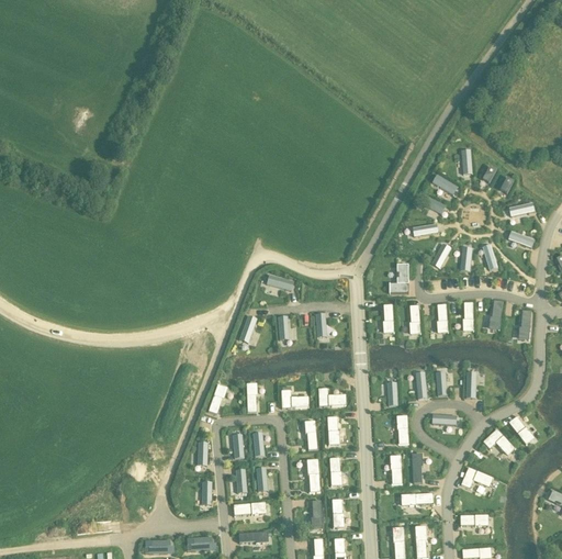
[(476,140),(471,145),(481,156),(486,151),(476,140)]
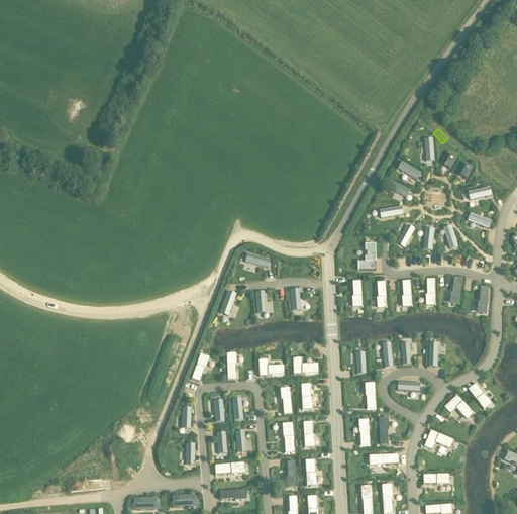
[(433,137),(425,137),(426,159),(435,158),(433,137)]
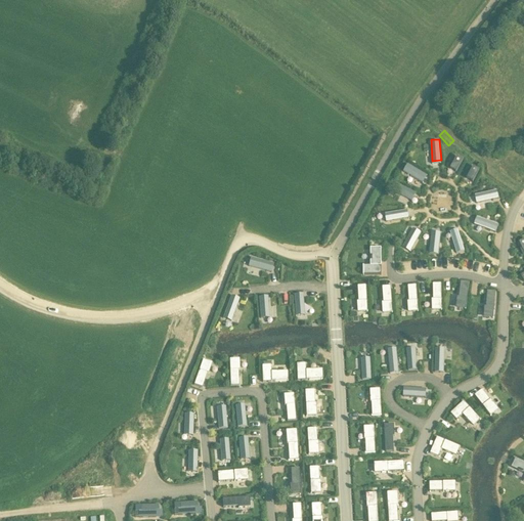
[(523,148),(516,144),(509,157),(523,165),(523,148)]
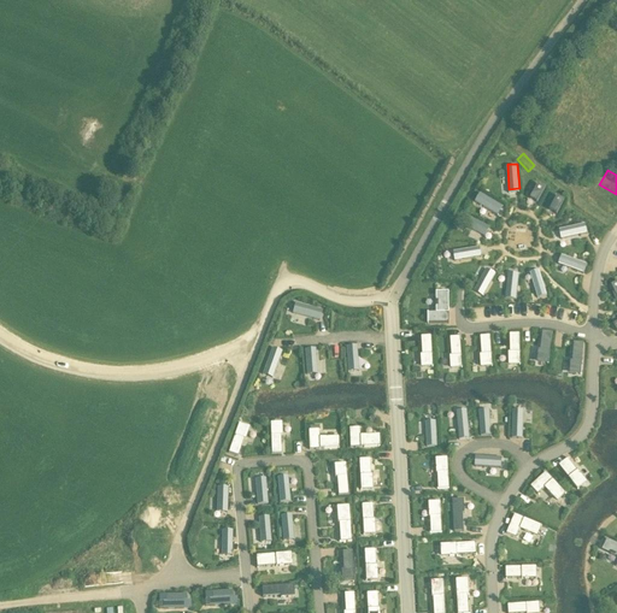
[(539,182),(530,195),(538,200),(545,186),(539,182)]
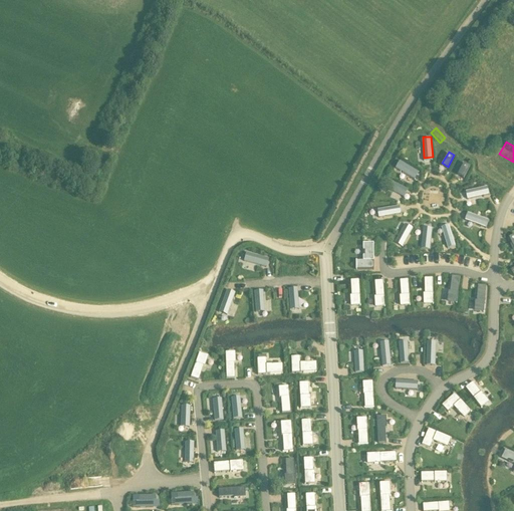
[(401,159),(396,167),(414,177),(418,170),(401,159)]
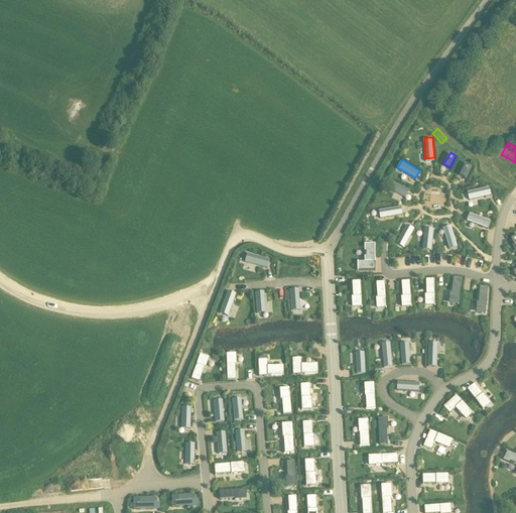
[(466,161),(460,173),(466,176),(472,164),(466,161)]
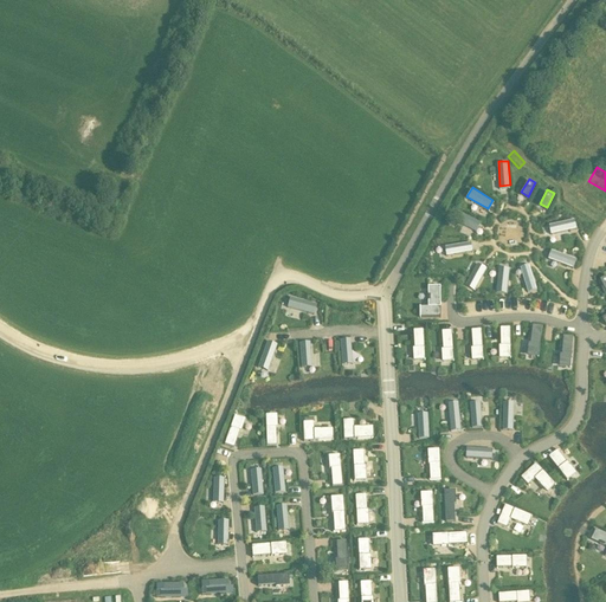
[(459,209),(455,219),(476,230),(481,220),(459,209)]
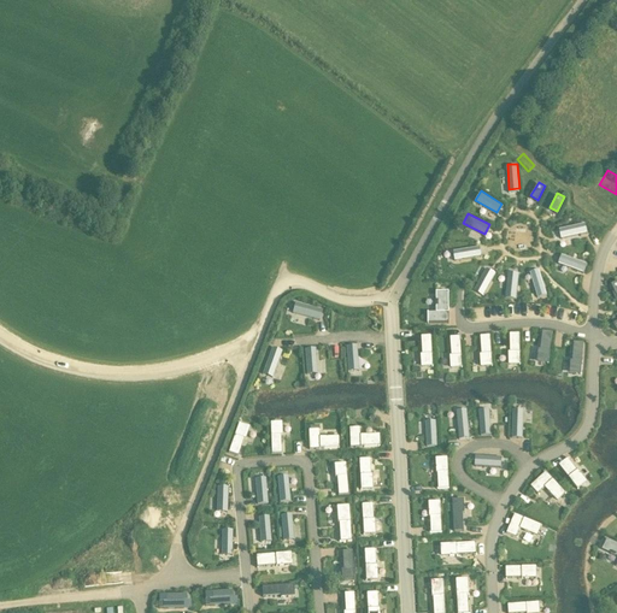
[(585,222),(559,228),(560,236),(587,231),(585,222)]
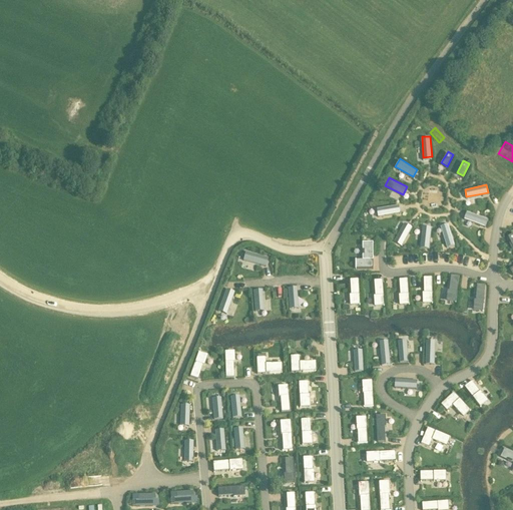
[(399,203),(377,207),(379,214),(400,211),(399,203)]
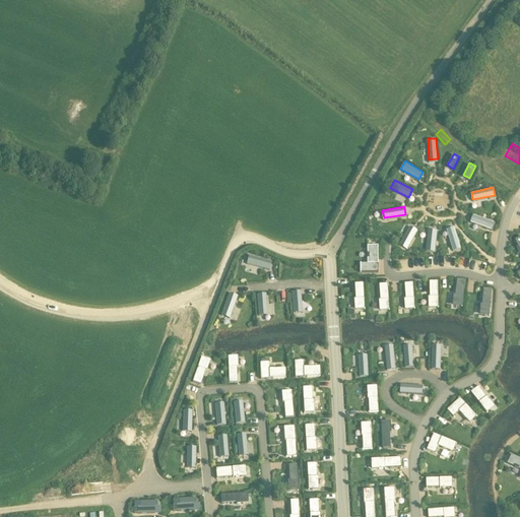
[(473,213),(470,220),(492,229),(495,220),(473,213)]
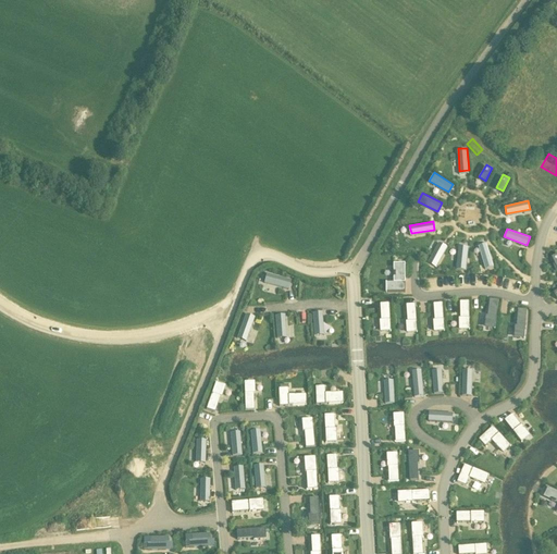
[(374,249),(380,237),(374,235),(369,246),(374,249)]
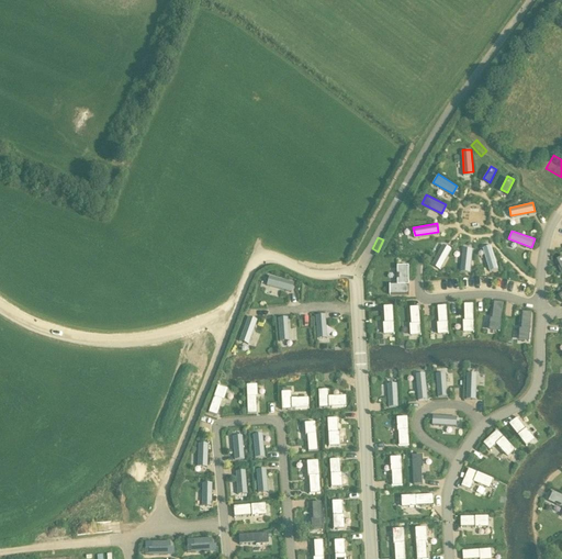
[(442,244),(431,263),(440,268),(451,248),(442,244)]
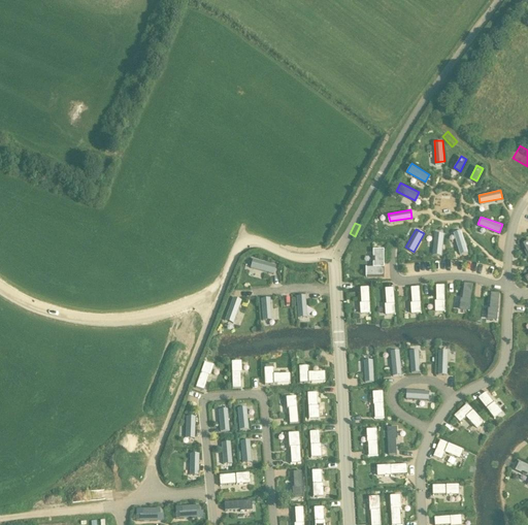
[(461,229),(454,231),(460,253),(468,251),(461,229)]
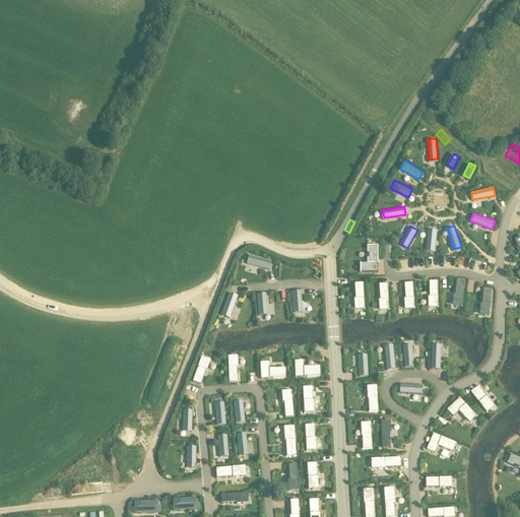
[(429,229),(427,249),(435,250),(437,230),(429,229)]
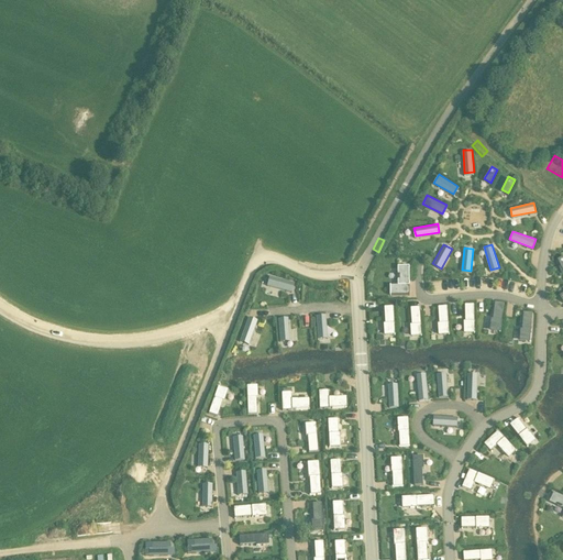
[(400,283),(390,284),(390,293),(410,293),(409,266),(400,266),(400,273),(398,273),(398,278),(400,278),(400,283)]
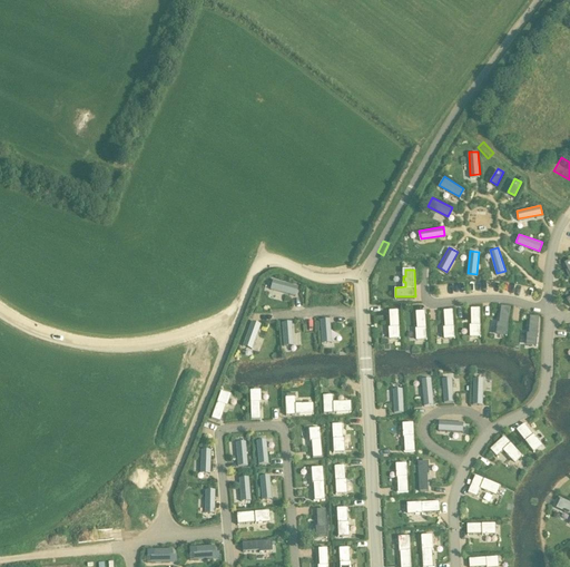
[(274,279),(272,287),(295,294),(297,285),(274,279)]
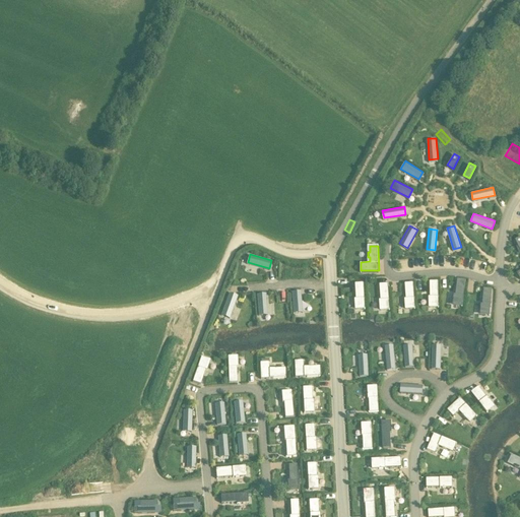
[(455,293),(454,303),(462,304),(465,278),(457,277),(455,293)]
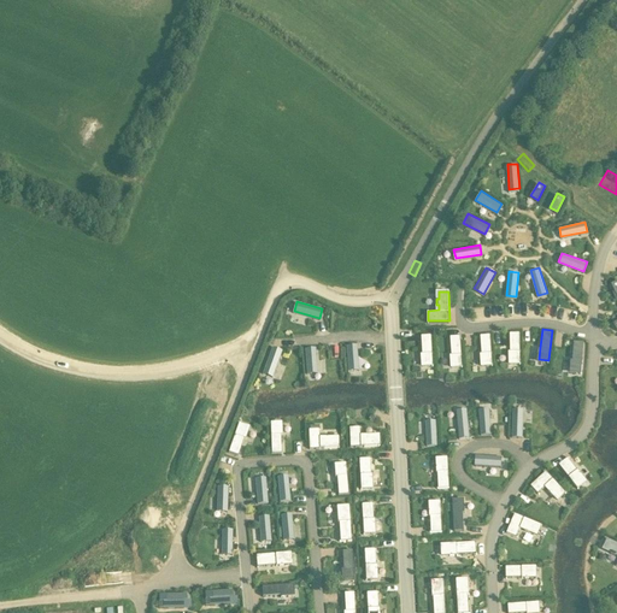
[(510,349),(510,361),(521,361),(519,331),(510,331),(510,349)]
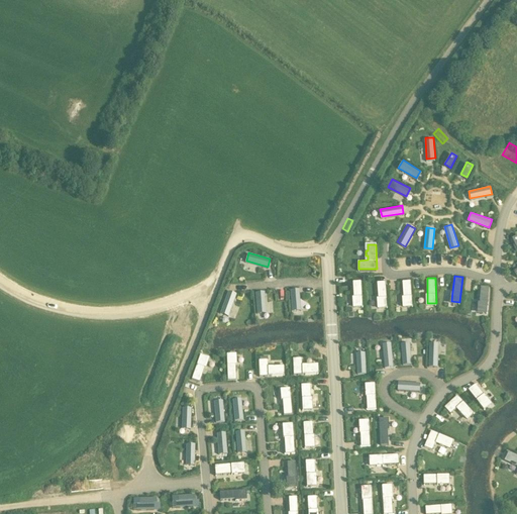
[(411,279),(403,280),(404,295),(403,295),(404,305),(412,304),(411,279)]
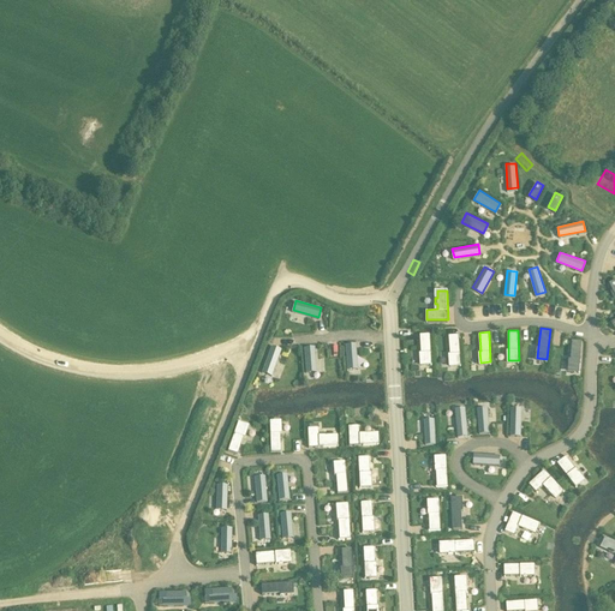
[(430,333),(421,333),(422,351),(421,351),(422,363),(431,363),(430,333)]
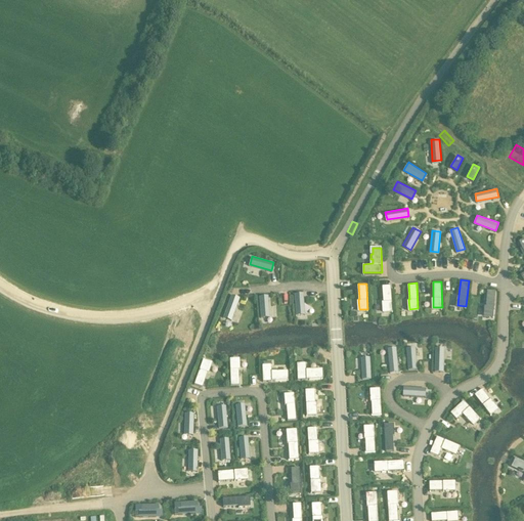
[(391,285),(383,285),(384,300),(383,300),(384,310),(392,310),(391,285)]
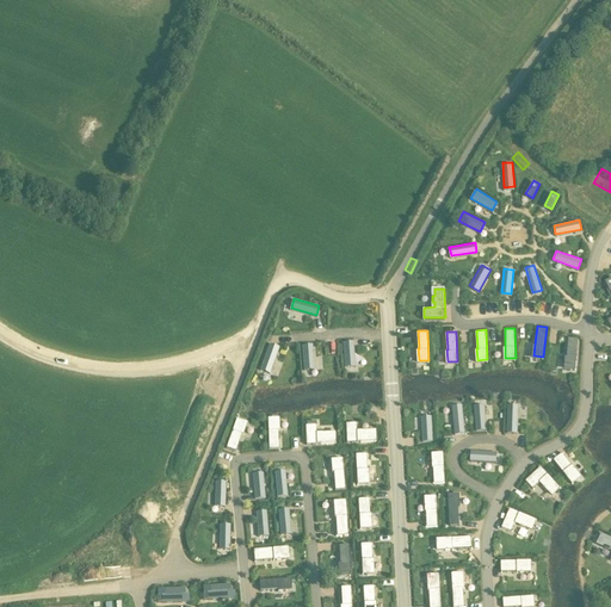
[(566,354),(566,366),(575,367),(578,338),(568,336),(567,354),(566,354)]
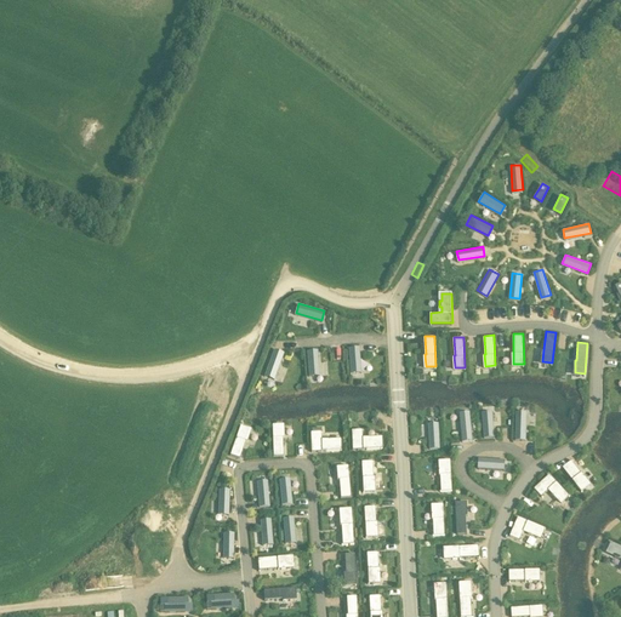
[(359,346),(348,346),(349,370),(360,370),(359,346)]
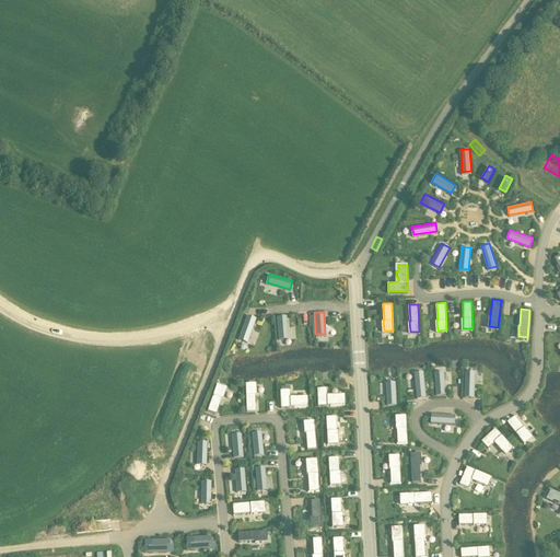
[(247,313),(238,336),(247,339),(256,316),(247,313)]
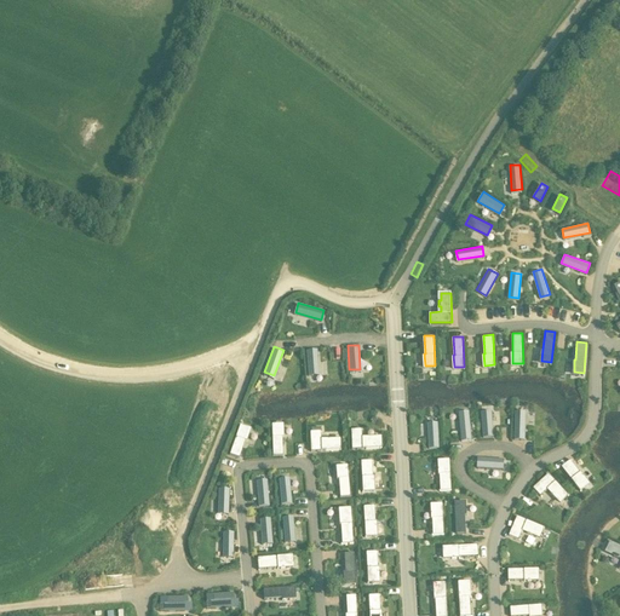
[(316,347),(306,349),(308,373),(319,372),(316,347)]
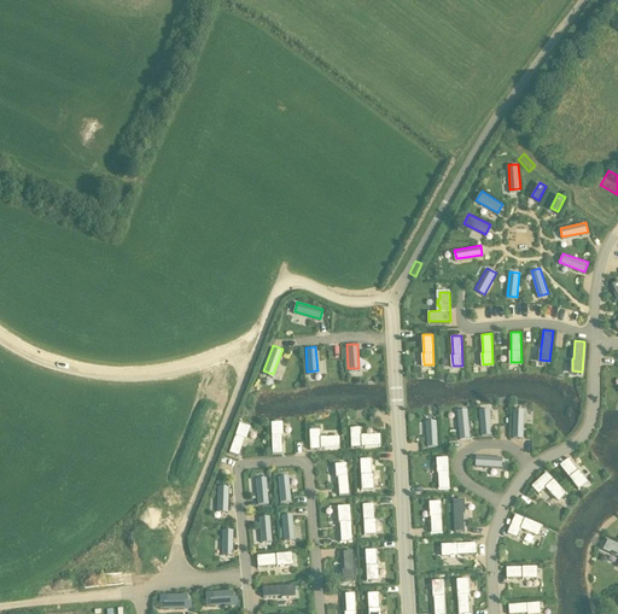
[(467,409),(458,410),(460,438),(471,437),(467,409)]
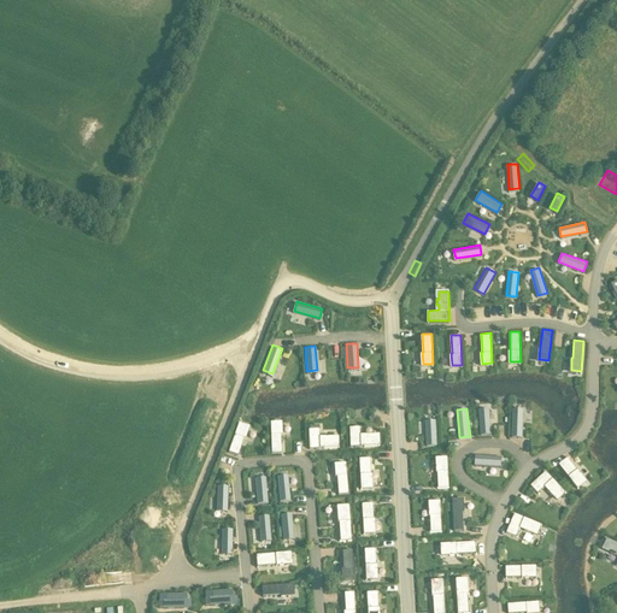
[(489,408),(480,410),(481,434),(492,432),(489,408)]
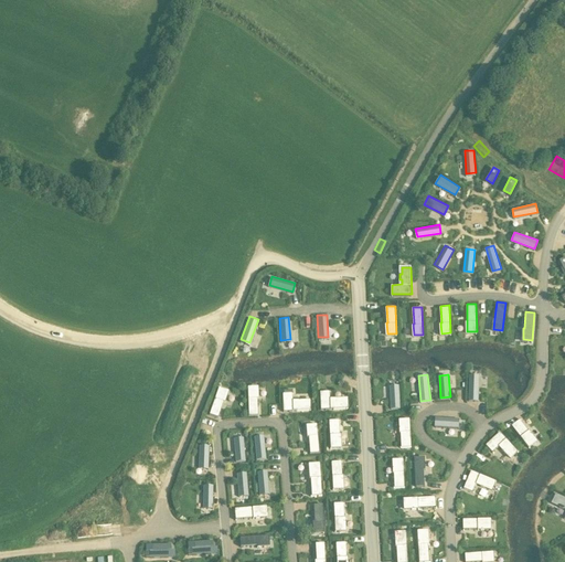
[(470,374),(469,399),(478,400),(479,374),(470,374)]
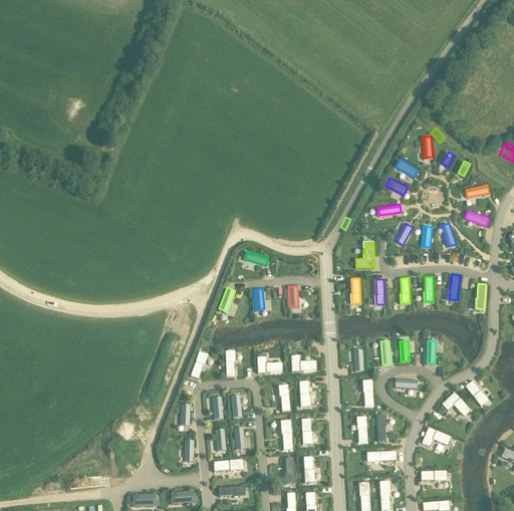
[(363,349),(354,350),(355,370),(364,369),(363,349)]
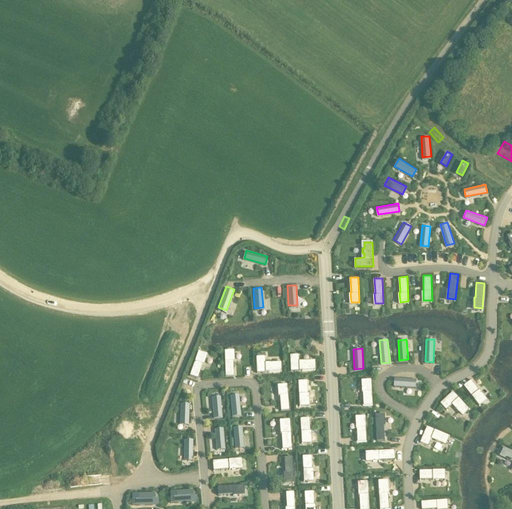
[(198,350),(189,374),(197,377),(202,362),(205,353),(198,350)]
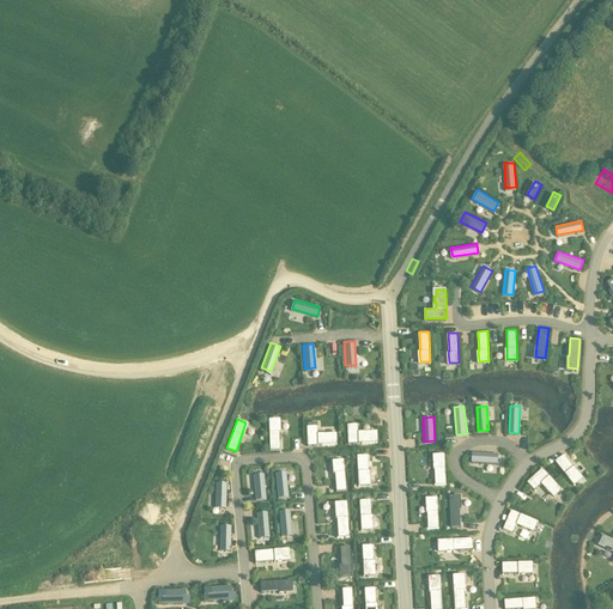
[(279,419),(268,419),(269,449),(279,449),(278,430),(279,430),(279,419)]
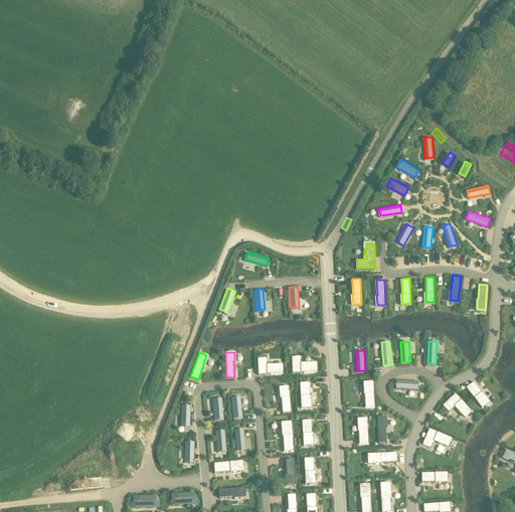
[(259,357),(258,357),(258,373),(282,372),(281,364),(274,364),(274,363),(266,363),(266,357),(266,354),(259,354),(259,357)]
